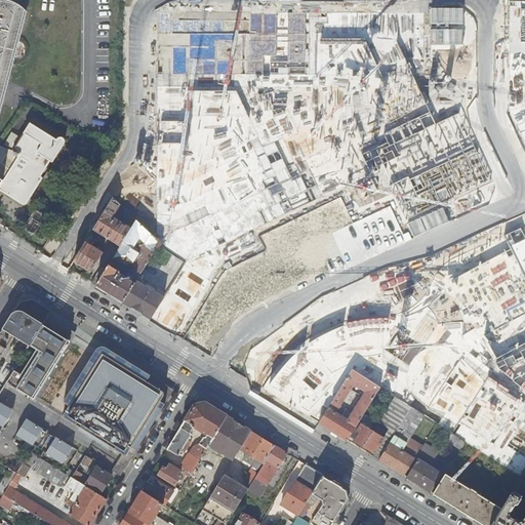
[(508,111),(524,144),(524,0),(508,0),(508,111)]
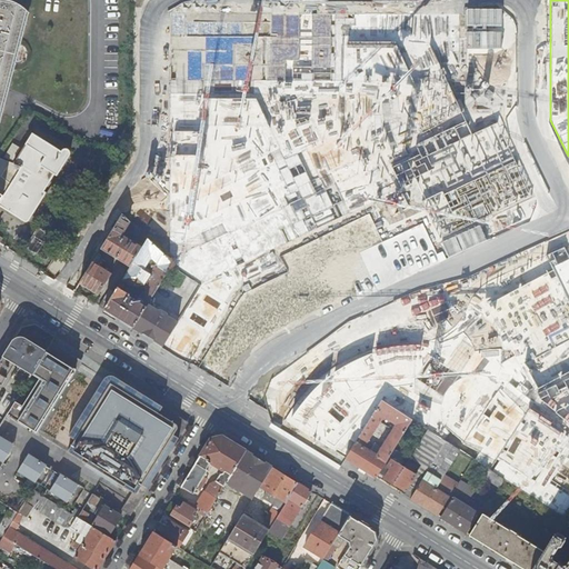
[(0,97),(2,98),(23,17),(21,16),(18,13),(15,10),(10,9),(8,7),(2,6),(0,6),(0,5),(0,97)]
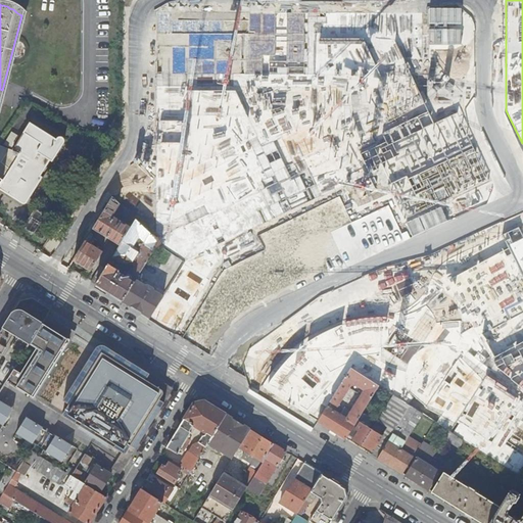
[(394,201),(407,218),(491,180),(459,110),(434,124),(406,63),(384,77),(363,40),(312,39),(310,73),(234,75),(235,90),(157,90),(155,237),(158,241),(168,250),(170,251),(183,260),(150,316),(149,318),(183,338),(223,271),(265,250),(257,235),(340,196),(351,222),(394,201)]
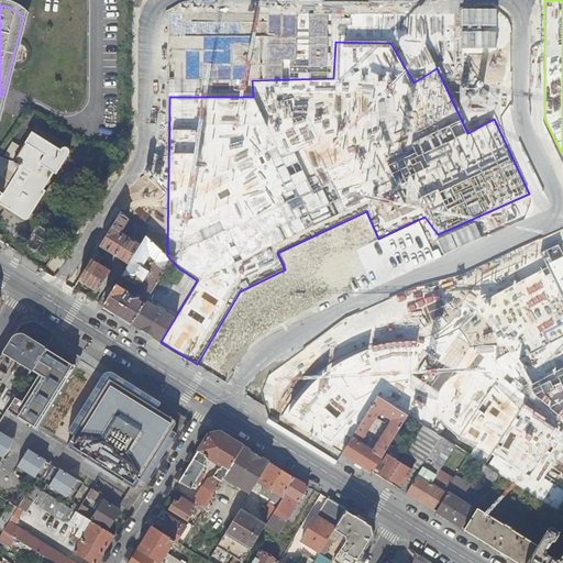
[(32,131),(13,159),(21,163),(21,165),(0,196),(0,202),(26,220),(46,189),(43,188),(54,170),(56,172),(68,154),(69,152),(69,151),(68,148),(67,147),(66,146),(64,146),(63,146),(61,148),(32,131)]
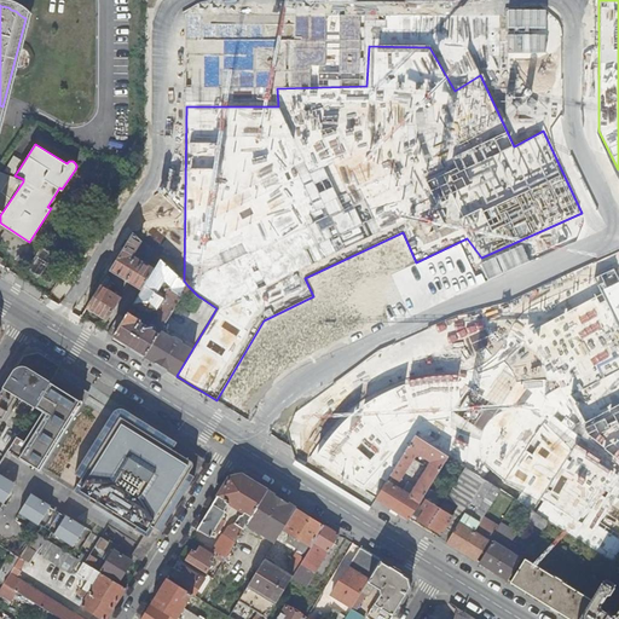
[(0,215),(23,181),(0,172),(0,215)]
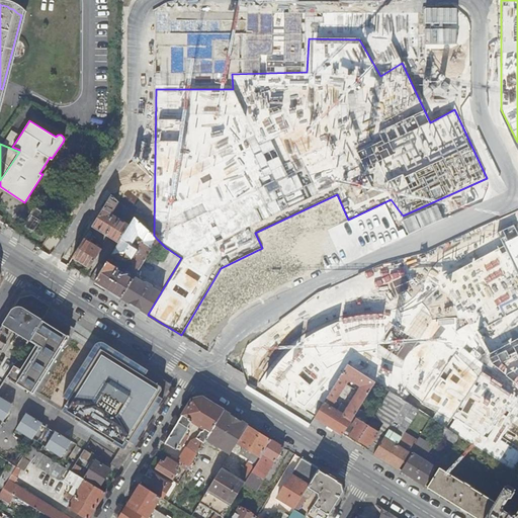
[(35,200),(48,207),(54,199),(41,191),(35,200)]
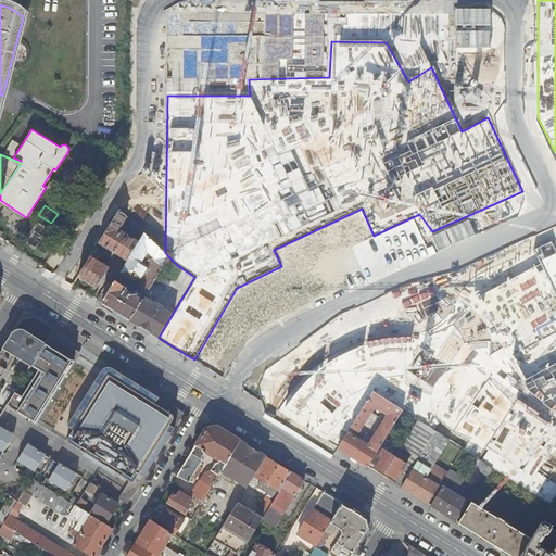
[(121,224),(126,214),(119,207),(98,242),(126,261),(139,241),(117,228),(117,224),(121,224)]
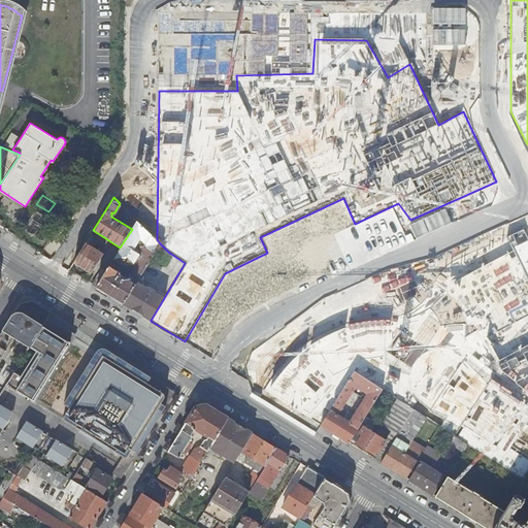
[(55,224),(58,226),(67,212),(62,209),(54,222),(55,223),(55,224)]
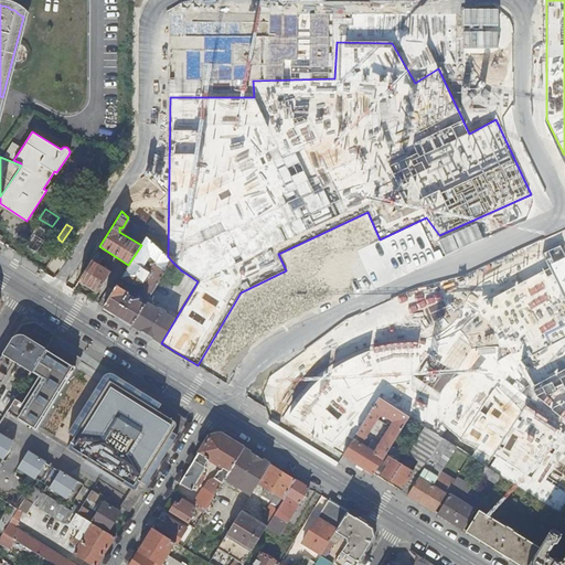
[(130,232),(144,240),(147,236),(135,224),(130,232)]
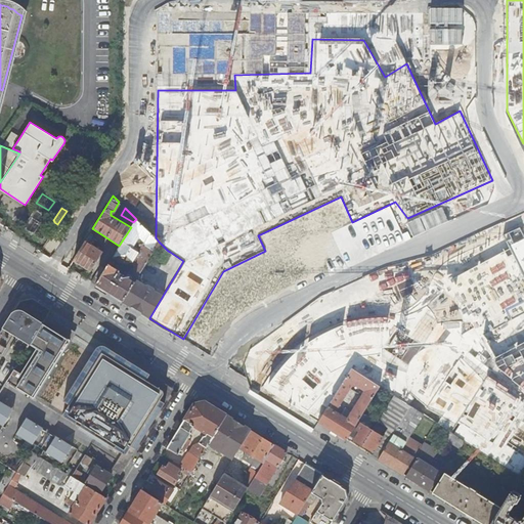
[(25,228),(34,233),(40,224),(45,216),(36,210),(25,228)]
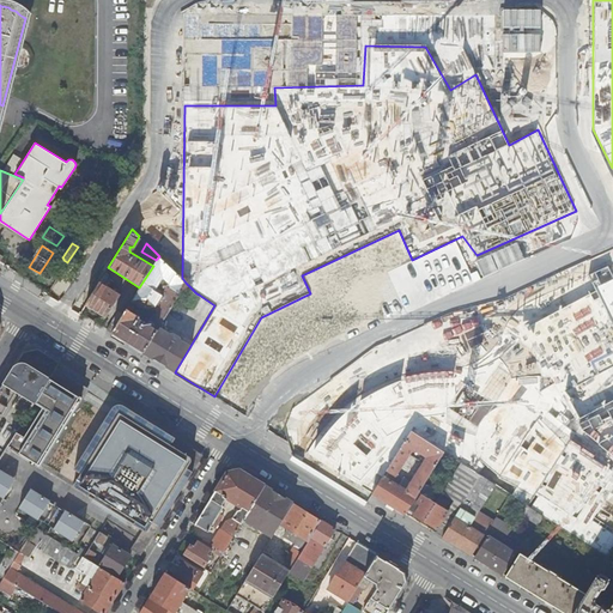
[(50,280),(64,260),(64,259),(62,258),(53,253),(47,262),(40,273),(50,280)]
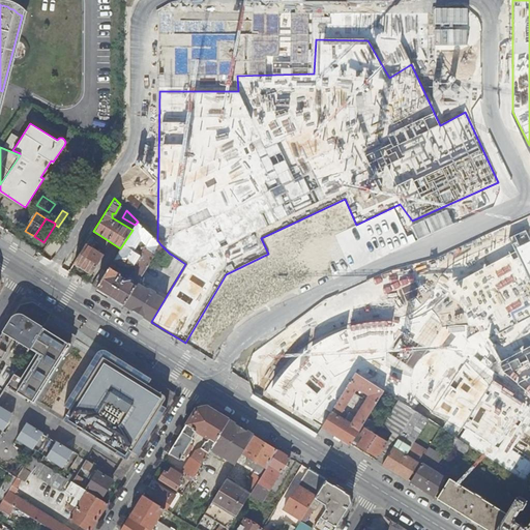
[(120,248),(105,274),(96,288),(97,288),(108,294),(123,304),(160,244),(157,240),(138,222),(135,225),(133,230),(120,248)]
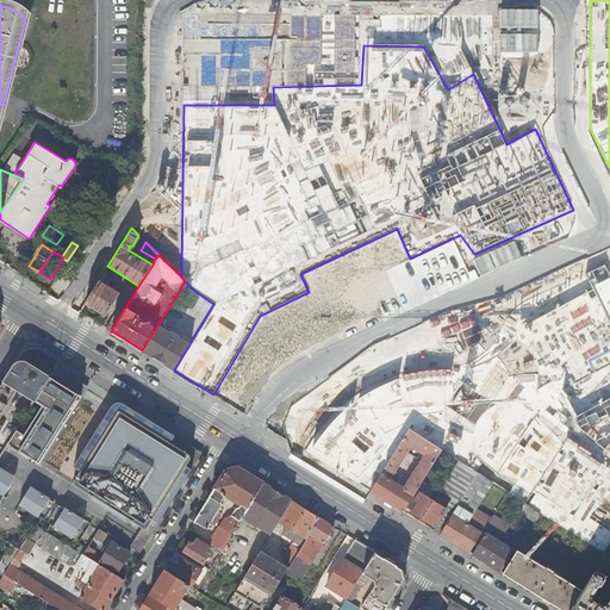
[(307,454),(371,491),(409,429),(441,449),(458,460),(478,473),(493,483),(523,502),(540,512),(605,554),(609,545),(609,274),(605,266),(517,304),(500,328),(489,347),(478,359),(454,369),(410,375),(378,387),(349,404),(327,427),(307,454)]
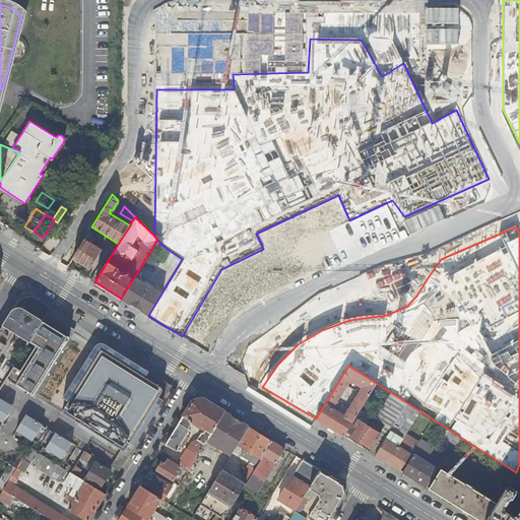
[(93,234),(88,232),(84,239),(79,247),(72,259),(89,269),(102,250),(92,244),(95,239),(91,237),(93,234)]
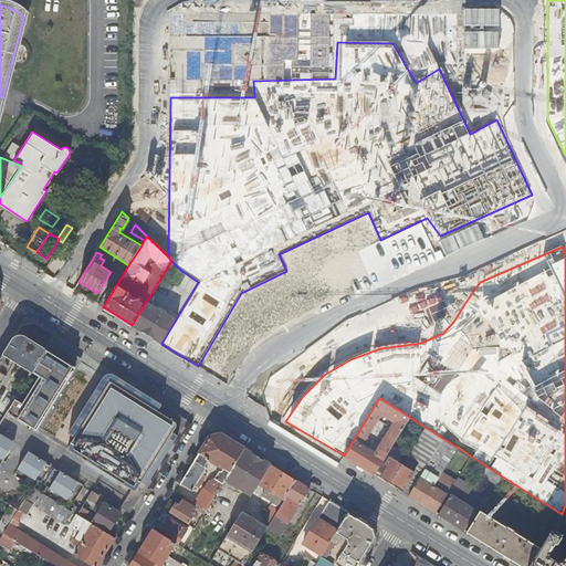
[(161,308),(184,272),(181,271),(171,261),(132,325),(146,334),(153,337),(153,336),(167,315),(166,312),(161,308)]
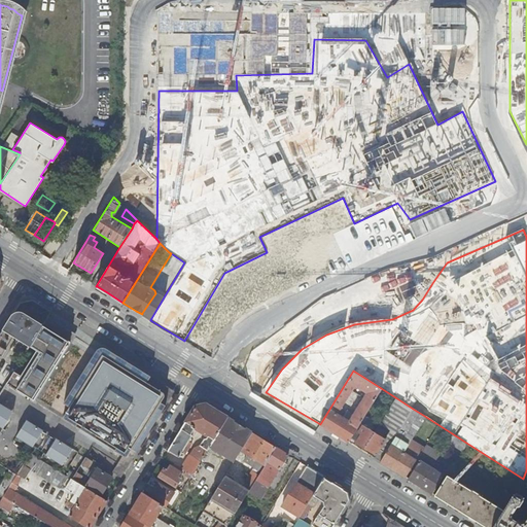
[(96,275),(91,282),(96,286),(104,273),(100,271),(98,276),(96,275)]
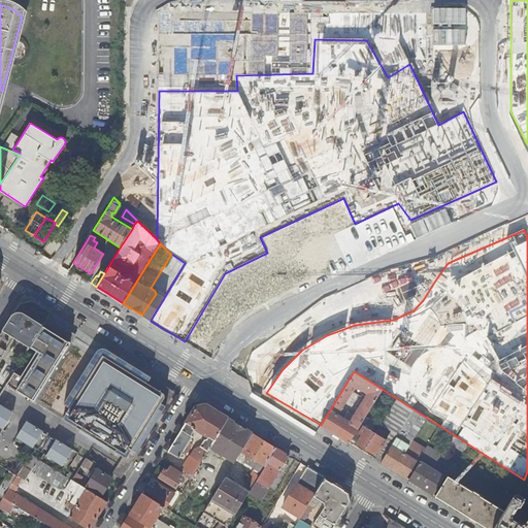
[(107,293),(97,287),(95,290),(105,296),(107,293)]
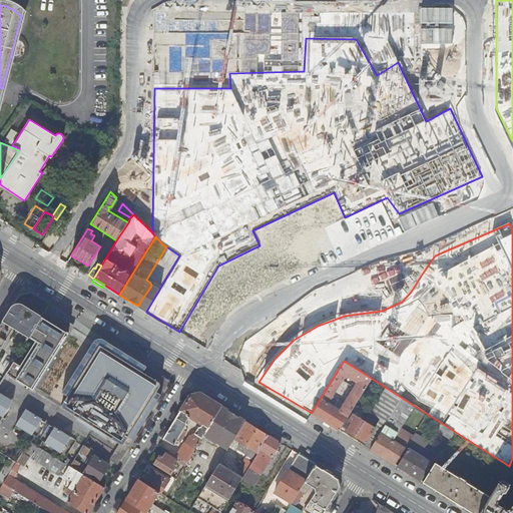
[(138,305),(147,310),(159,291),(151,286),(138,305)]
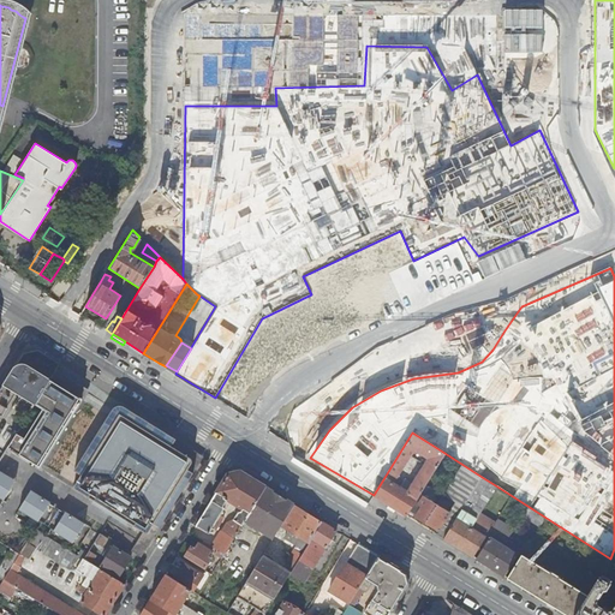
[(275,388),(279,381),(287,384),(303,358),(282,347),(263,382),(275,388)]
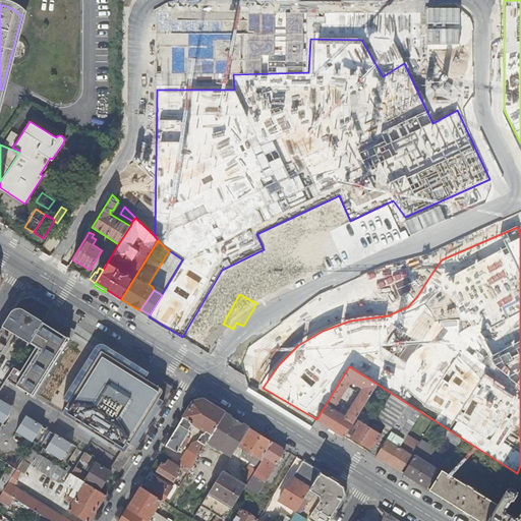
[(23,309),(41,321),(45,314),(49,307),(31,296),(18,299),(10,312),(23,309)]
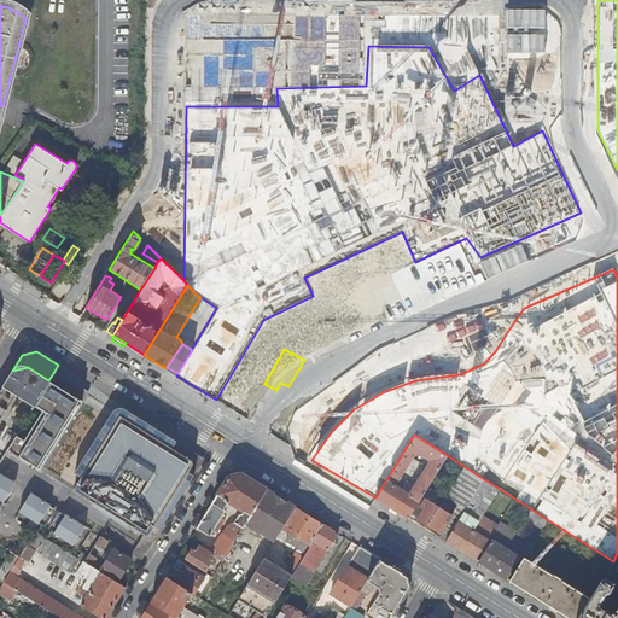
[(16,395),(34,406),(48,380),(28,367),(12,371),(0,391),(0,417),(1,418),(16,395)]
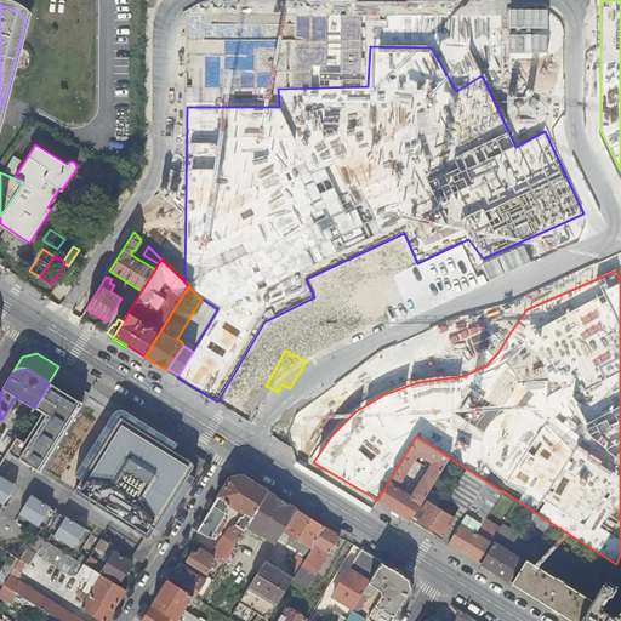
[(13,440),(10,449),(18,454),(16,457),(40,472),(83,403),(86,396),(61,380),(53,375),(49,382),(34,408),(23,426),(16,438),(13,440)]
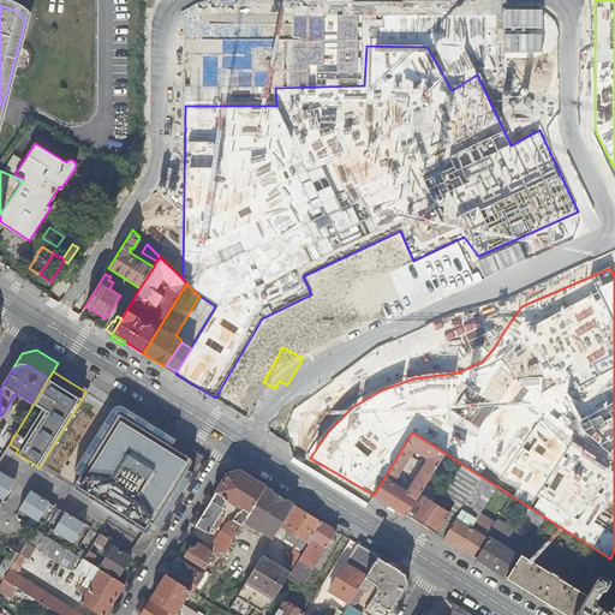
[(107,410),(72,466),(81,471),(72,483),(147,529),(154,518),(160,521),(195,464),(190,461),(190,460),(191,459),(192,458),(193,457),(192,454),(191,452),(190,452),(187,452),(187,451),(118,407),(117,407),(117,406),(114,405),(113,404),(112,404),(111,405),(108,406),(108,407),(108,410),(107,410)]
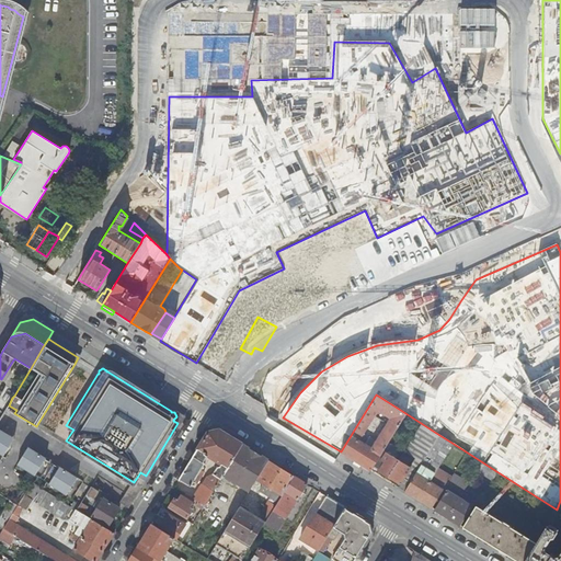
[(3,392),(12,398),(14,396),(21,385),(12,379),(3,392)]
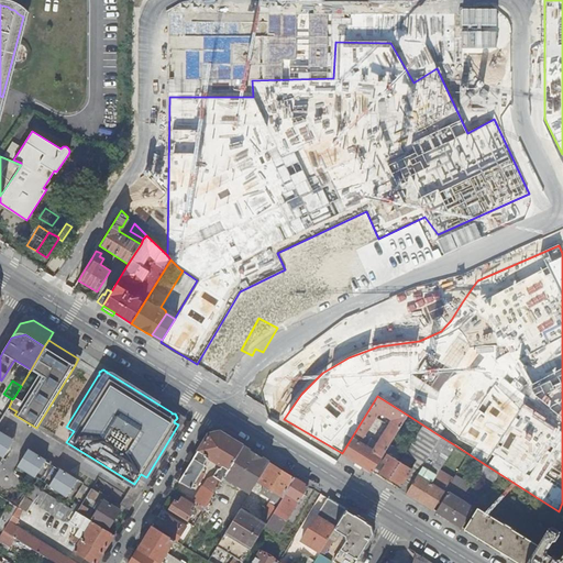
[(372,472),(374,468),(389,444),(407,415),(377,396),(342,453),(372,472)]
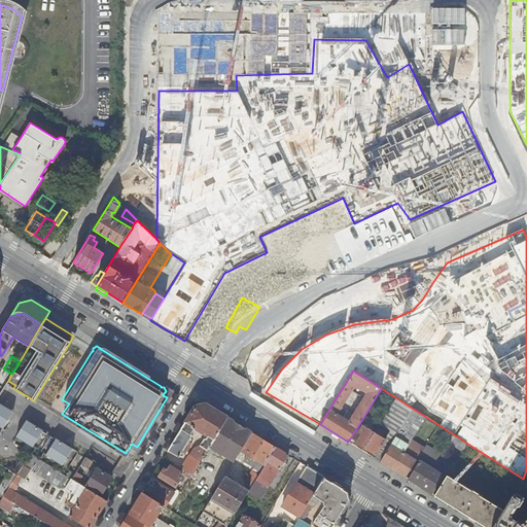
[(386,438),(380,449),(385,453),(390,445),(413,409),(395,397),(380,423),(390,430),(385,438),(386,438)]
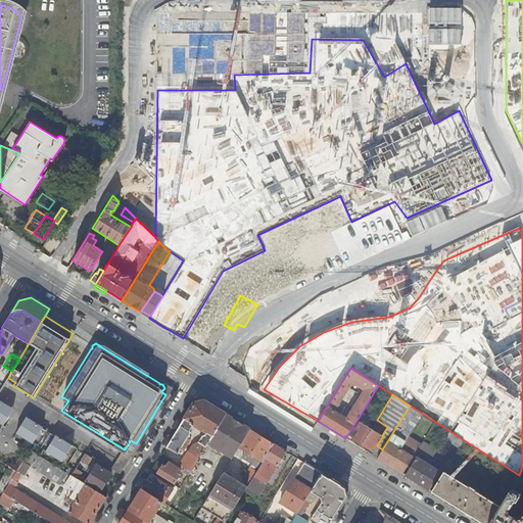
[(13,409),(0,399),(0,412),(8,417),(13,409)]
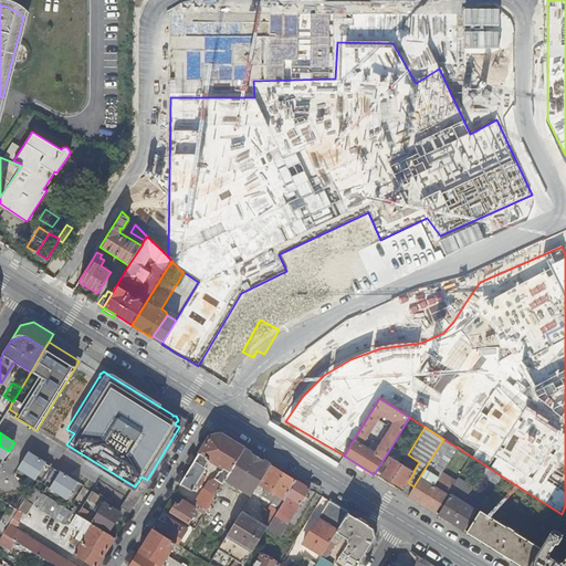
[(209,481),(196,503),(200,506),(207,510),(223,481),(244,448),(221,433),(210,436),(179,484),(191,491),(206,468),(205,467),(209,460),(211,461),(223,468),(221,471),(219,471),(215,478),(209,481)]
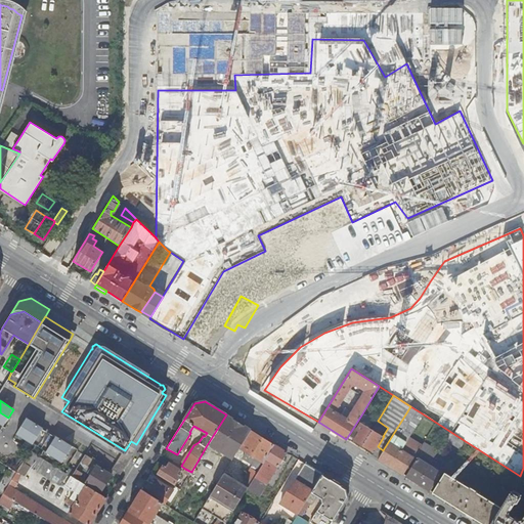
[(388,442),(401,450),(409,437),(424,415),(410,406),(388,442)]
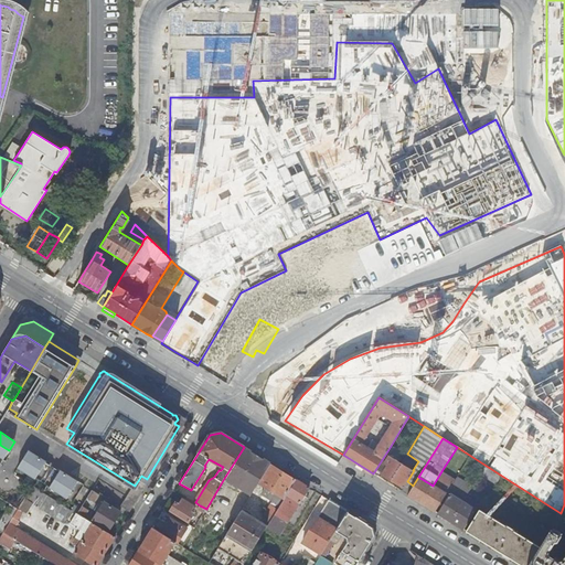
[(375,470),(391,480),(402,462),(396,460),(401,452),(391,446),(375,470)]
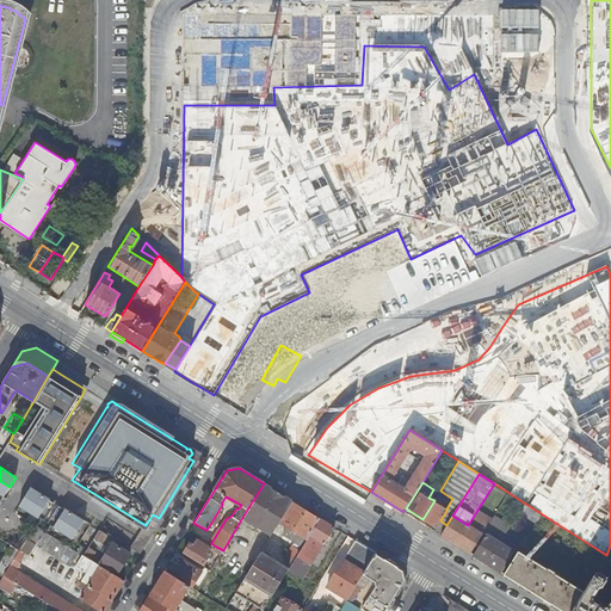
[(241,519),(260,531),(278,501),(278,493),(264,483),(241,519)]
